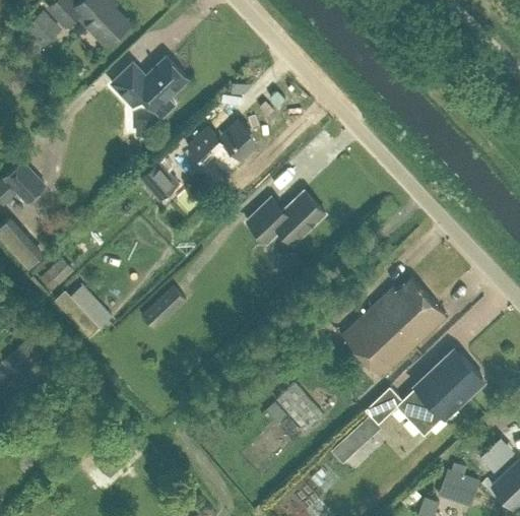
[(81,0),(78,4),(73,0),(56,0),(48,8),(65,26),(77,15),(105,46),(128,24),(108,3),(111,0),(81,0)]
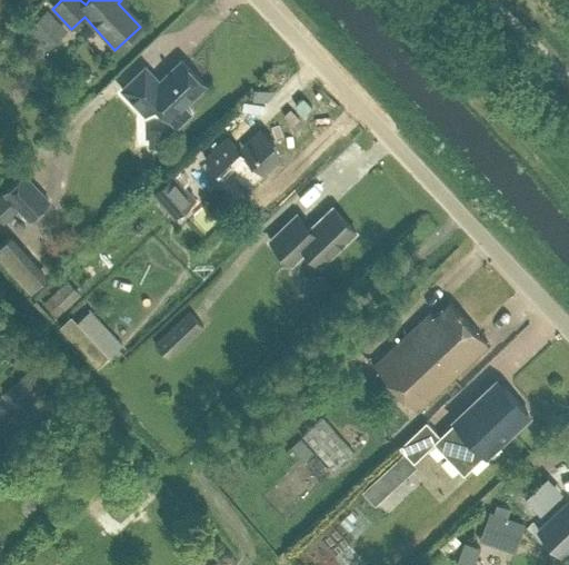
[(67,33),(47,12),(27,31),(47,52),(67,33)]
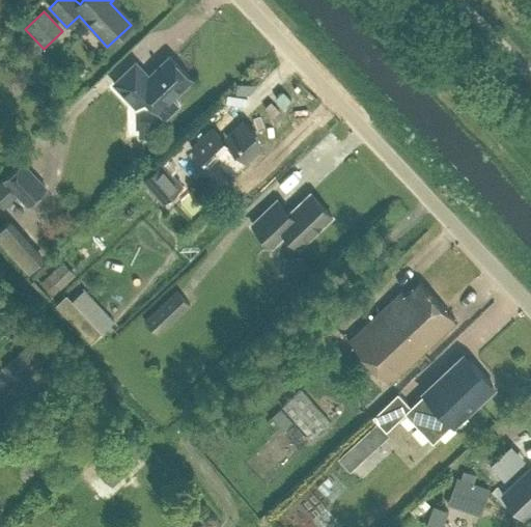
[(178,109),(171,102),(191,82),(169,59),(148,79),(135,65),(113,86),(135,109),(144,101),(164,121),(178,109)]
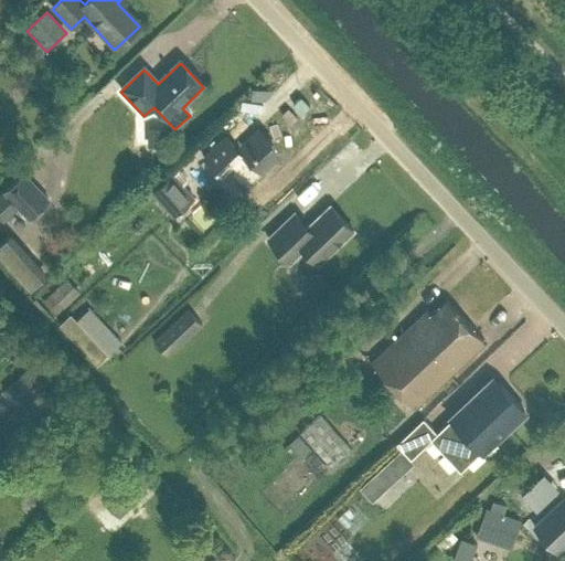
[(169,149),(169,129),(147,130),(147,149),(169,149)]
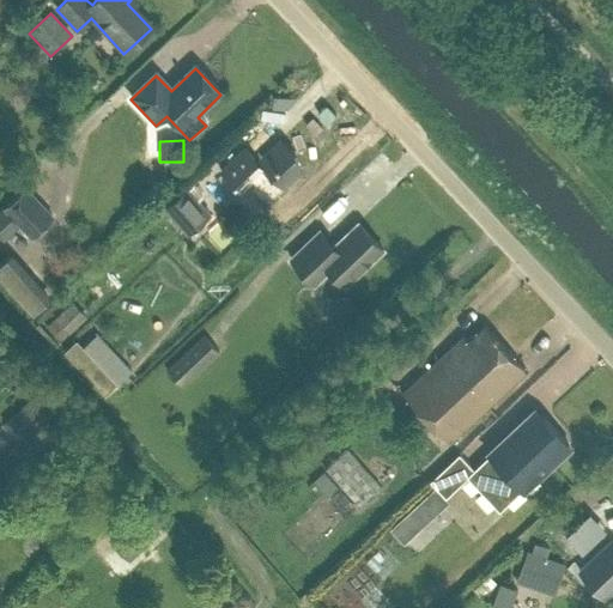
[(244,152),(222,174),(244,199),(249,194),(260,205),(265,205),(268,201),(271,205),(283,194),(291,202),(309,186),(298,175),(301,174),(290,160),(293,158),(280,144),(258,165),(244,152)]
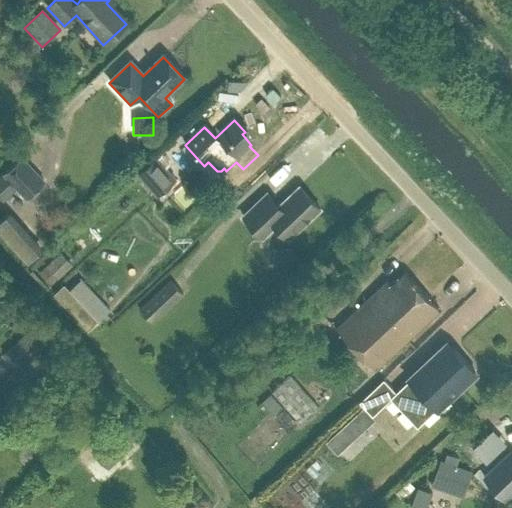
[(45,183),(22,158),(3,176),(26,201),(45,183)]
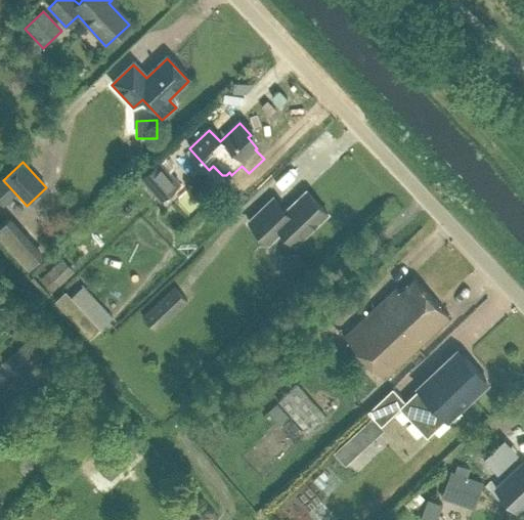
[(181,185),(161,163),(140,181),(161,204),(181,185)]
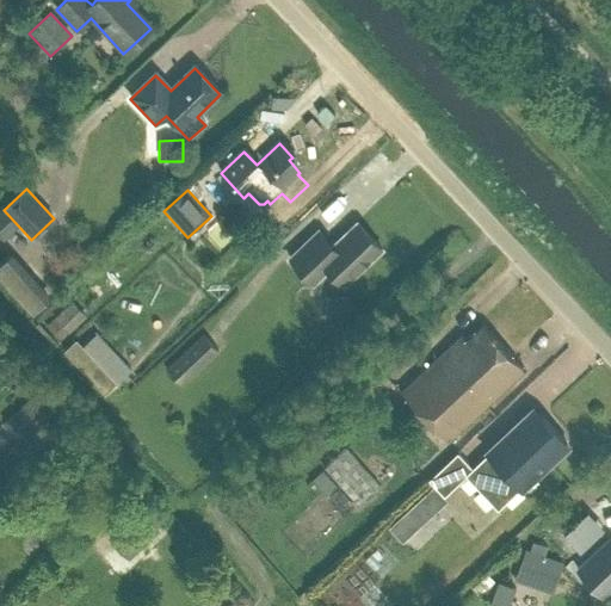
[(315,236),(289,260),(314,286),(328,272),(344,289),(382,253),(357,226),(329,252),(315,236)]
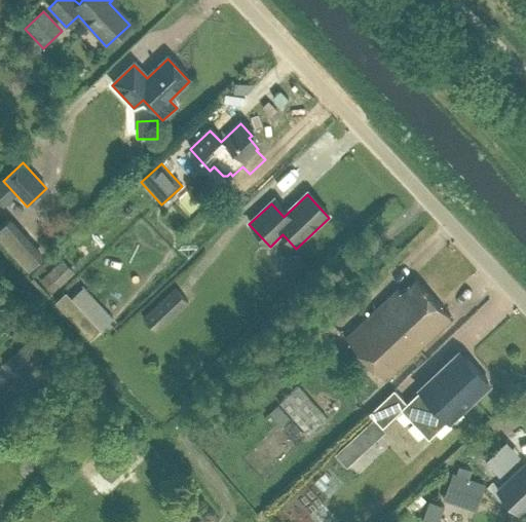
[(21,234),(5,248),(27,272),(42,258),(21,234)]
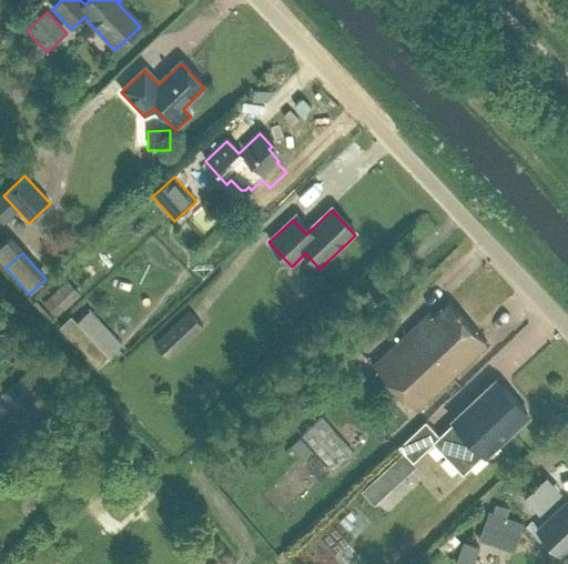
[(81,296),(68,282),(51,298),(63,312),(81,296)]
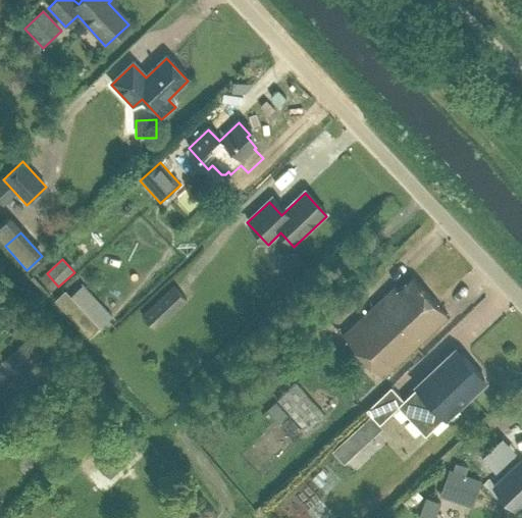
[(397,293),(393,289),(342,337),(381,378),(447,317),(411,279),(397,293)]
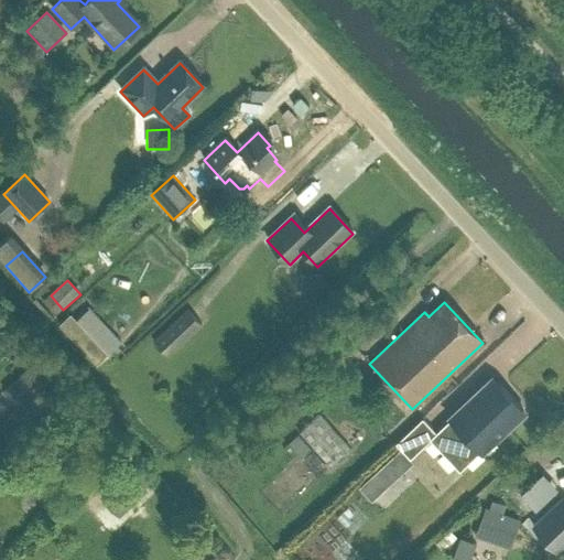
[(202,326),(187,312),(153,345),(167,359),(202,326)]
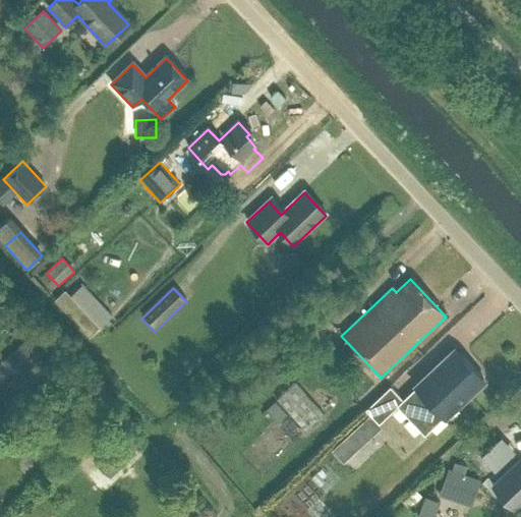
[(54,300),(89,337),(100,327),(64,291),(54,300)]
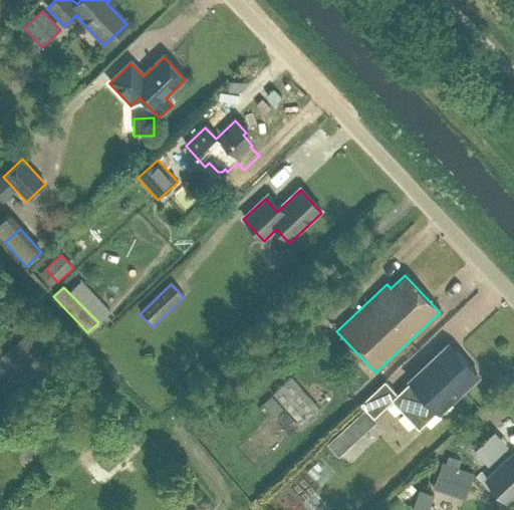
[(25,337),(4,356),(18,372),(39,352),(25,337)]
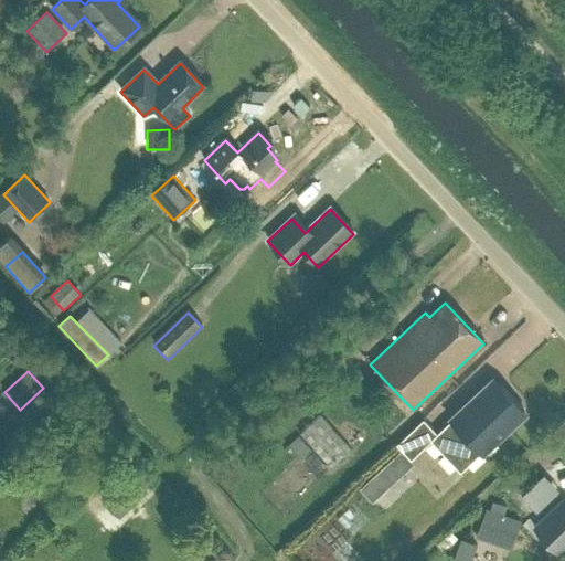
[(468,416),(461,410),(435,435),(420,421),(394,446),(408,462),(429,443),(458,474),(522,413),(498,388),(468,416)]
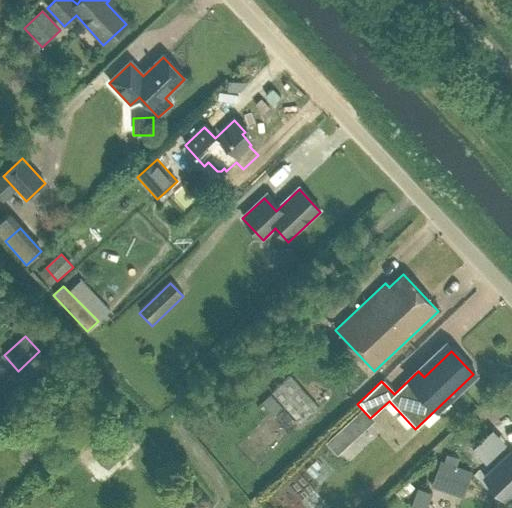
[(335,433),(323,444),(335,457),(347,446),(335,433)]
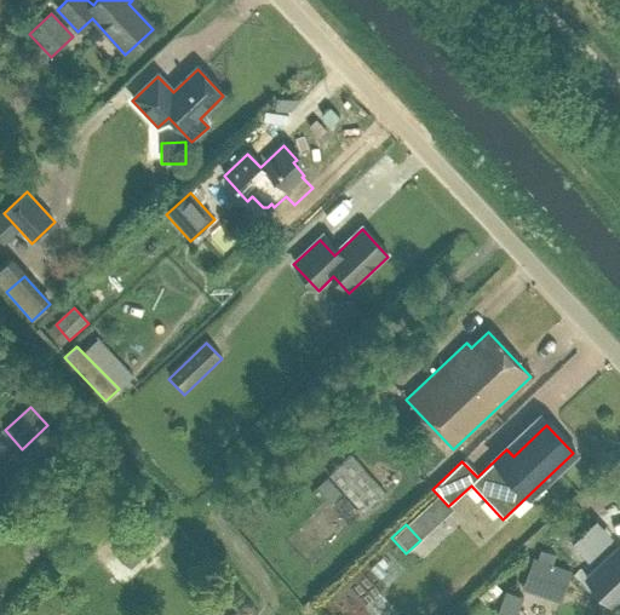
[(619,553),(615,549),(584,578),(610,605),(619,595),(619,553)]
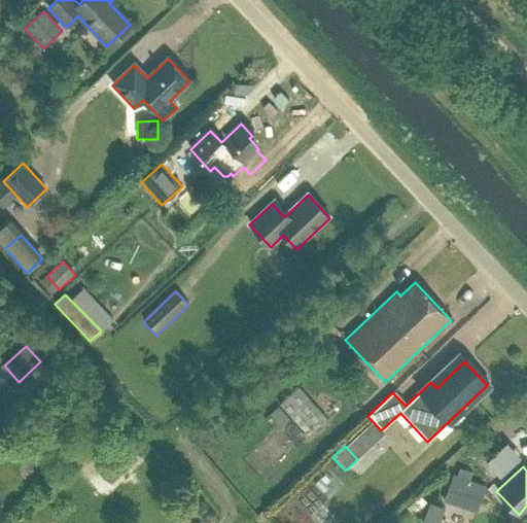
[(444,503),(476,515),(485,487),(469,482),(471,475),(459,471),(456,478),(453,477),(444,503)]
